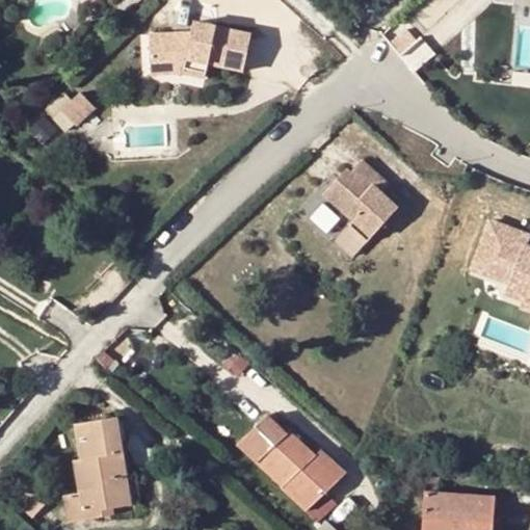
[(184,60),(206,64),(243,72),(249,35),(191,23),(190,31),(148,35),(150,75),(183,74),(184,60)]
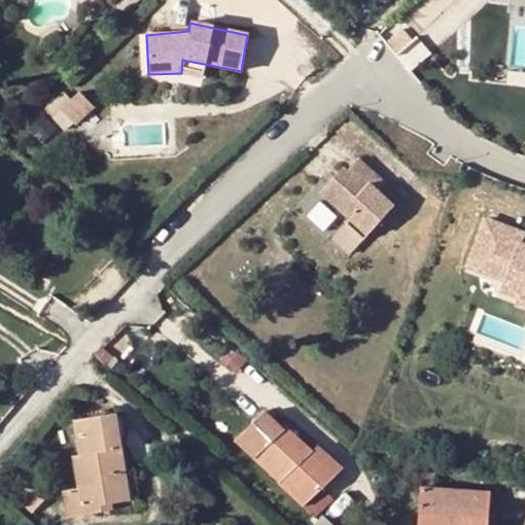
[(182,60),(181,73),(202,77),(204,64),(182,60)]
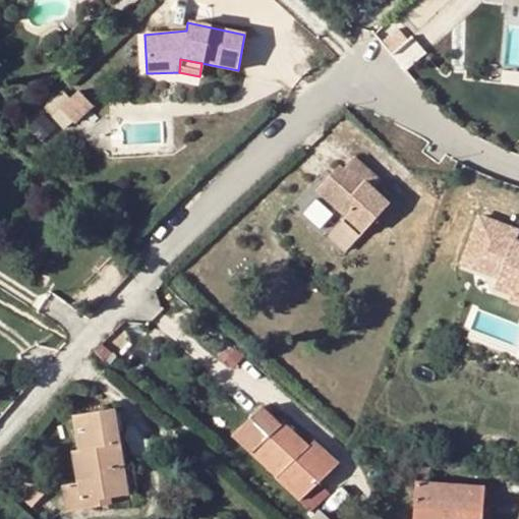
[(76,93),(58,110),(72,124),(91,107),(76,93)]
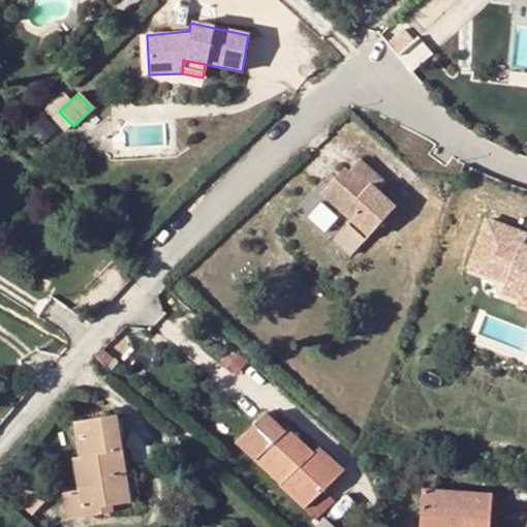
[(322,191),(352,219),(371,235),(396,206),(379,191),(385,183),(359,158),(347,172),(343,167),(322,191)]
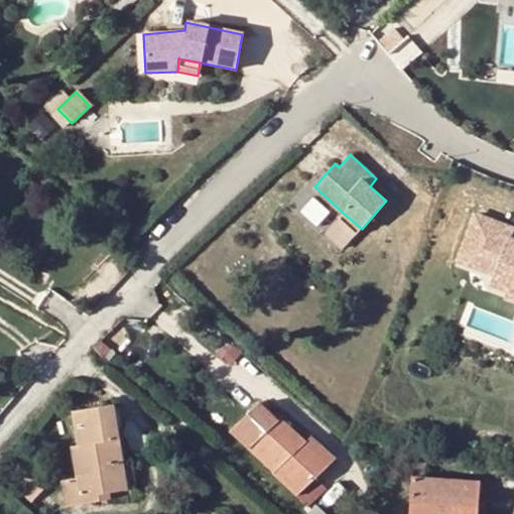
[(475,212),(456,257),(491,272),(488,281),(506,289),(513,286),(513,244),(505,241),(511,227),(475,212)]
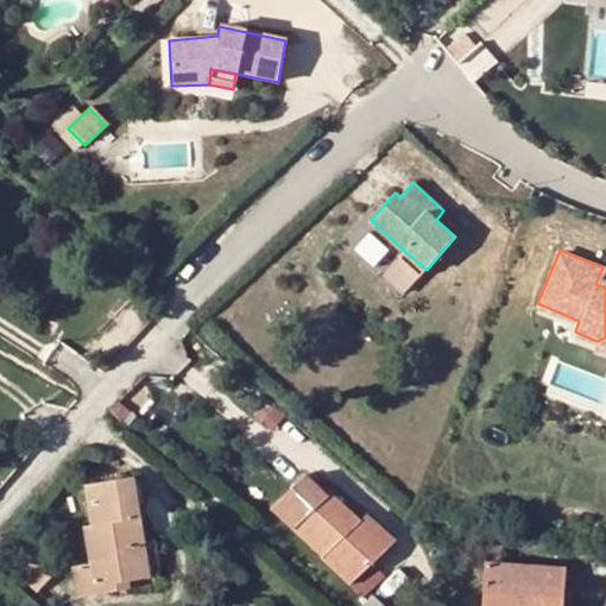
[(421,276),(427,270),(405,252),(401,257),(421,276)]
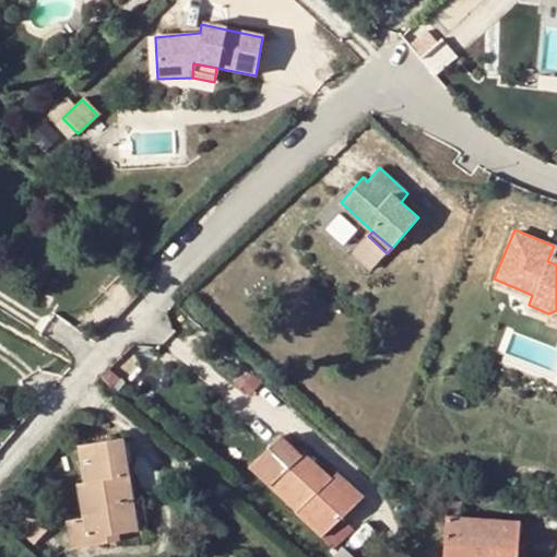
[(556,310),(548,313),(544,321),(556,326),(556,310)]
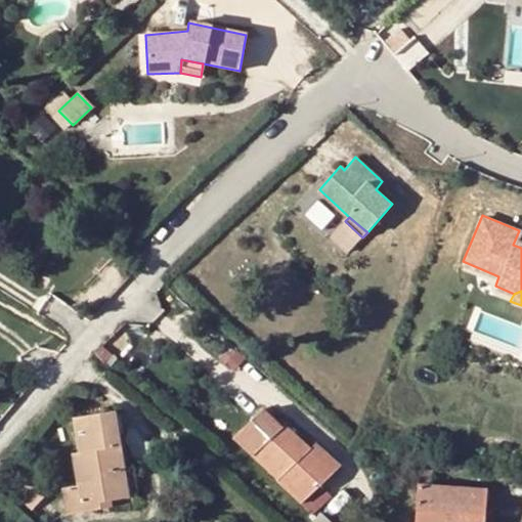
[(309,449),(312,446),(289,421),(285,426),(266,407),(237,435),(300,501),(331,472),(309,449)]
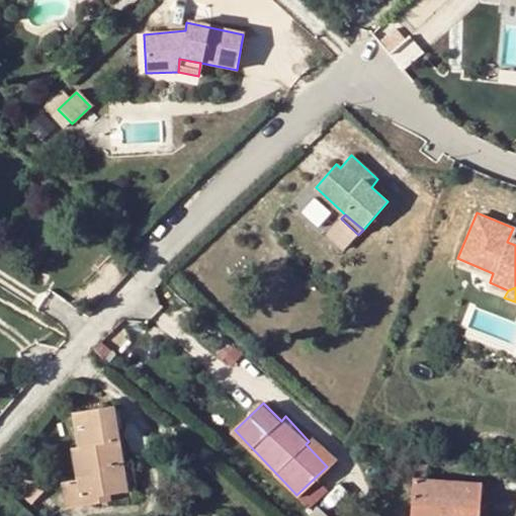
[(63,481),(66,502),(104,456),(119,436),(116,421),(73,427),(80,478),(63,481)]
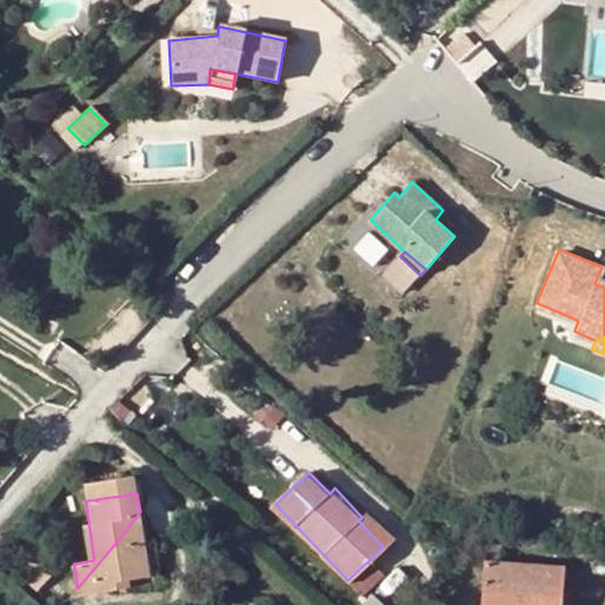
[(134,578),(135,578),(151,574),(145,540),(140,511),(122,535),(77,588),(77,594),(125,586),(123,579),(134,578)]
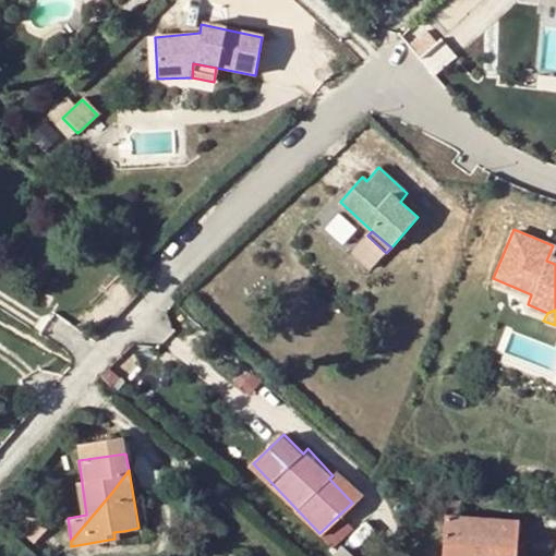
[(338,470),(333,475),(329,479),(352,503),(361,494),(338,470)]
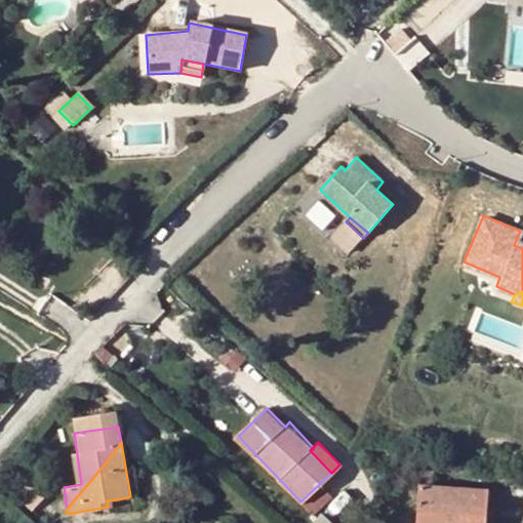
[(424,469),(418,522),(486,522),(489,489),(435,484),(435,470),(424,469)]
